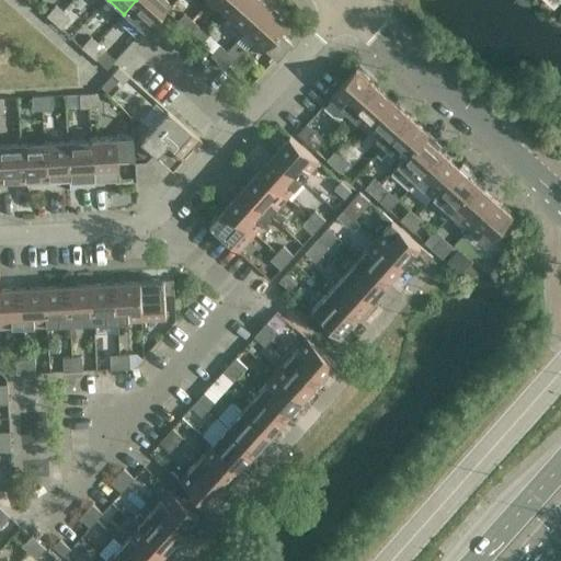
[(165,0),(136,0),(124,14),(142,30),(168,1),(165,0)]
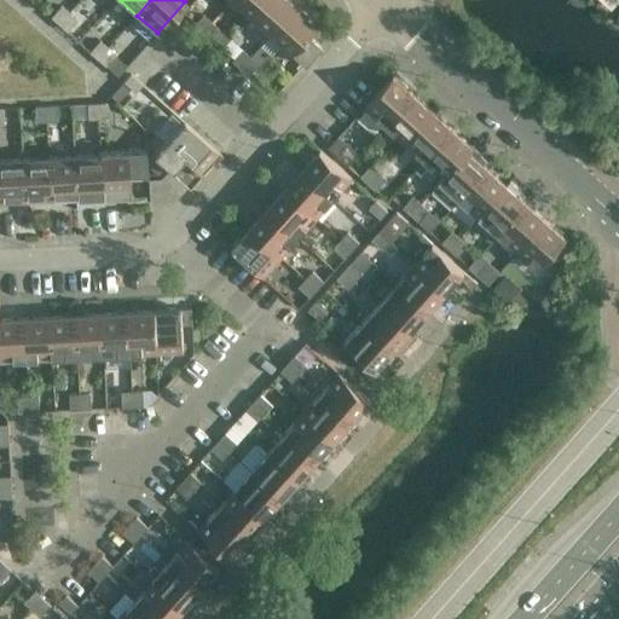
[(232,0),(250,17),(265,0),(232,0)]
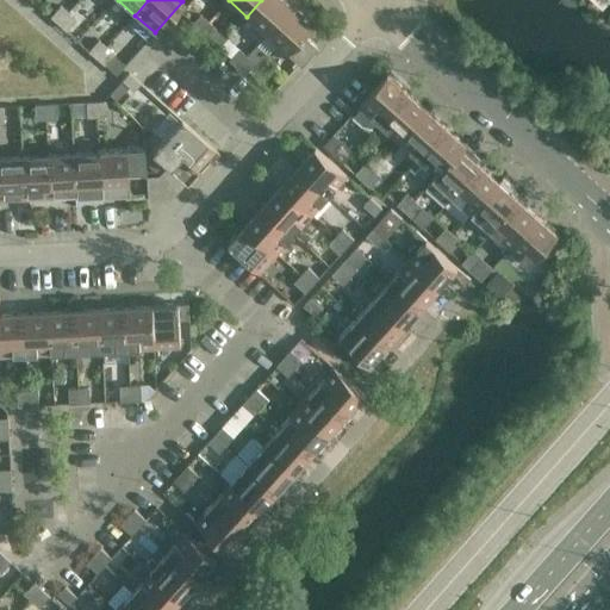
[(261,0),(247,17),(267,33),(296,0),(261,0)]
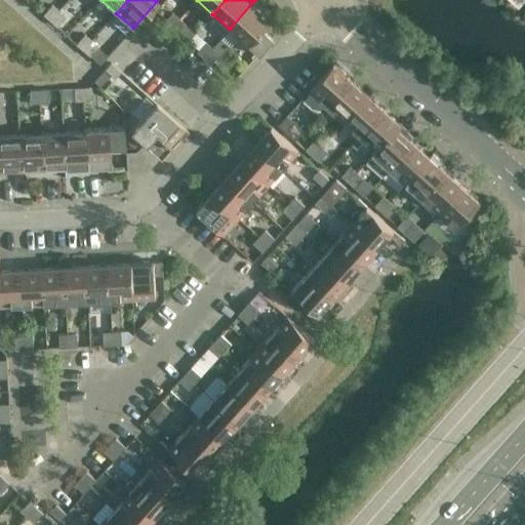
[(263,0),(254,0),(230,29),(257,54),(272,39),(260,29),(273,15),(263,6),(266,3),(263,0)]
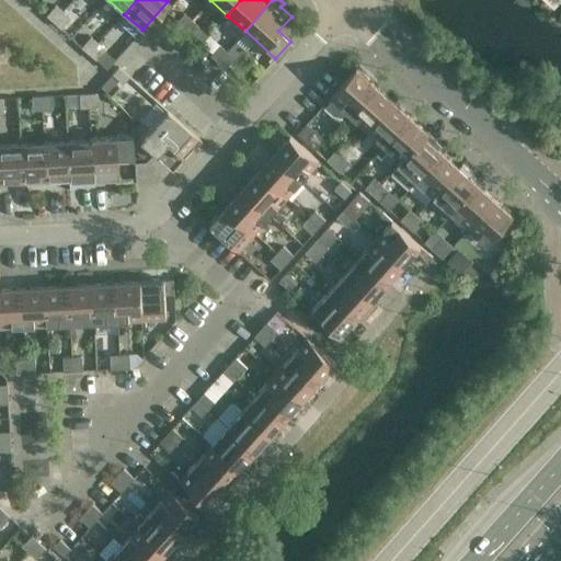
[(53,22),(63,11),(55,4),(45,15),(53,22)]
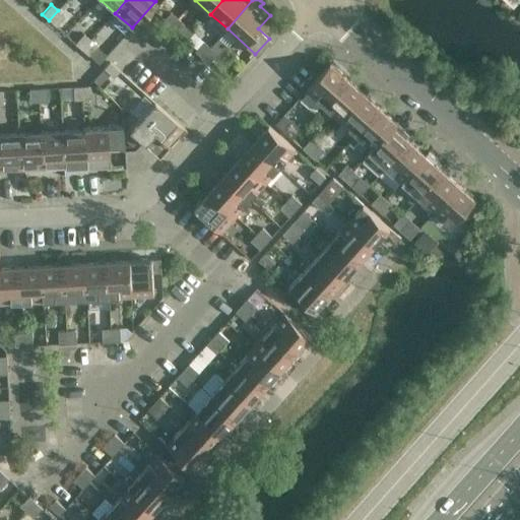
[(49,20),(55,25),(64,16),(58,10),(49,20)]
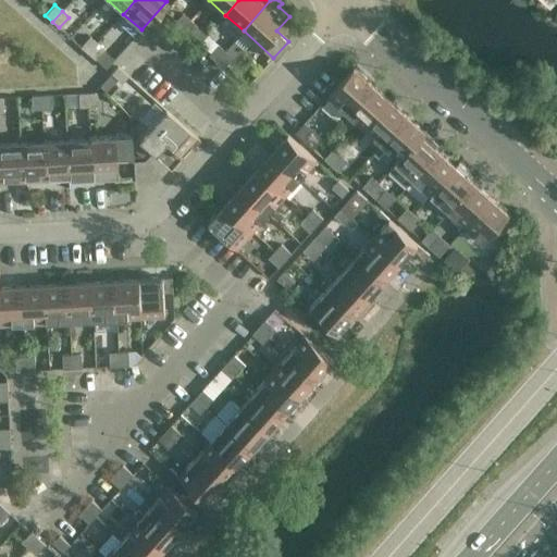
[(187,36),(189,34),(197,25),(183,12),(173,23),(187,36)]
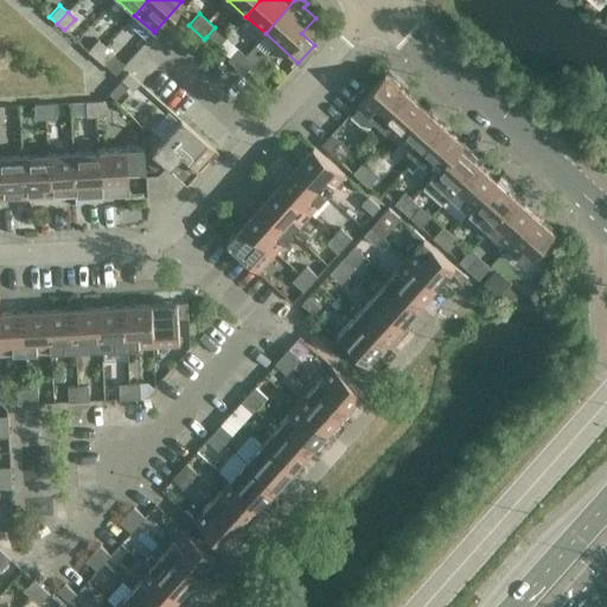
[(96,58),(106,46),(97,39),(87,51),(96,58)]
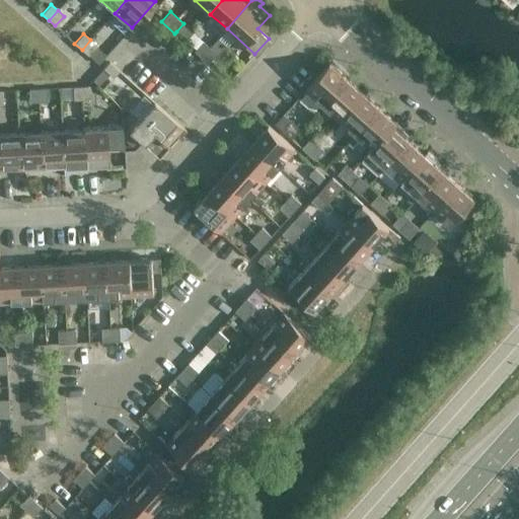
[(82,50),(88,55),(96,45),(90,40),(82,50)]
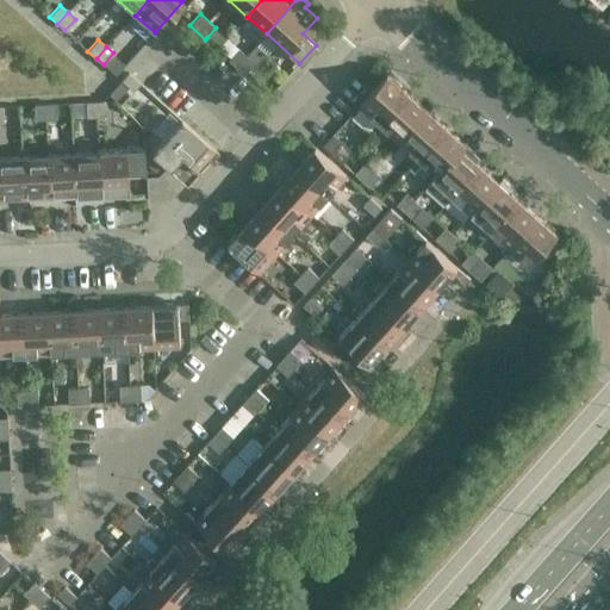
[(243,74),(246,72),(254,62),(238,48),(228,60),(243,74)]
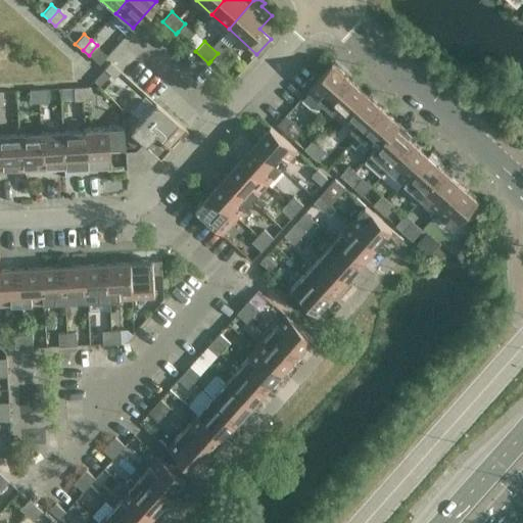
[(113,78),(120,70),(109,61),(104,68),(113,78)]
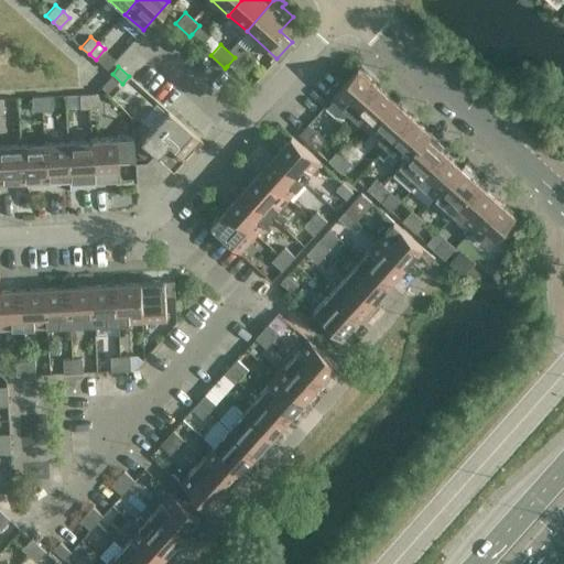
[(359,68),(353,75),(333,98),(351,115),(378,85),(359,68)]
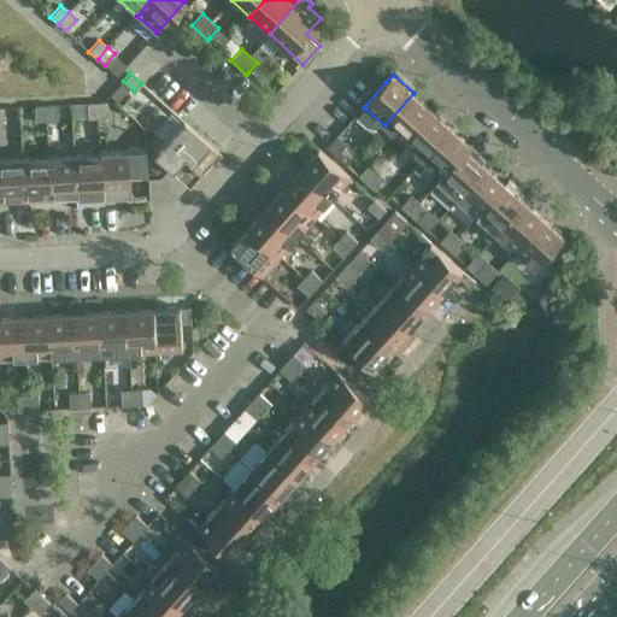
[(413,93),(385,125),(404,144),(432,111),(413,93)]
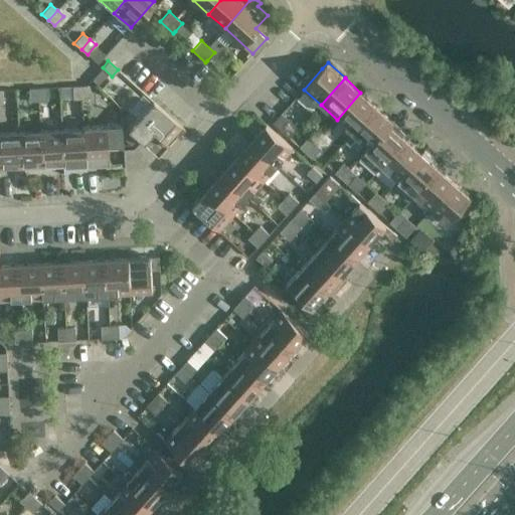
[(90,84),(88,84),(81,86),(81,99),(91,98),(90,84)]
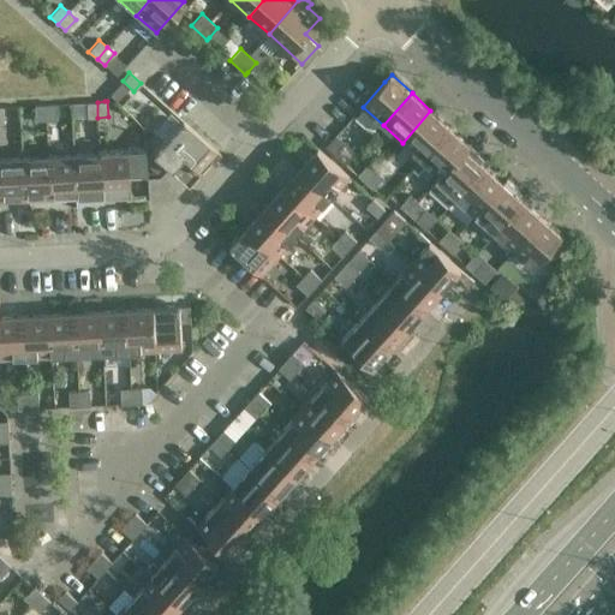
[(97,118),(97,102),(85,102),(87,118),(97,118)]
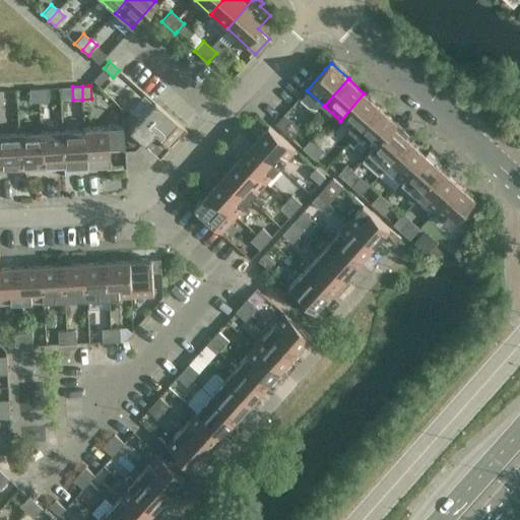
[(39,102),(38,88),(28,89),(29,103),(39,102)]
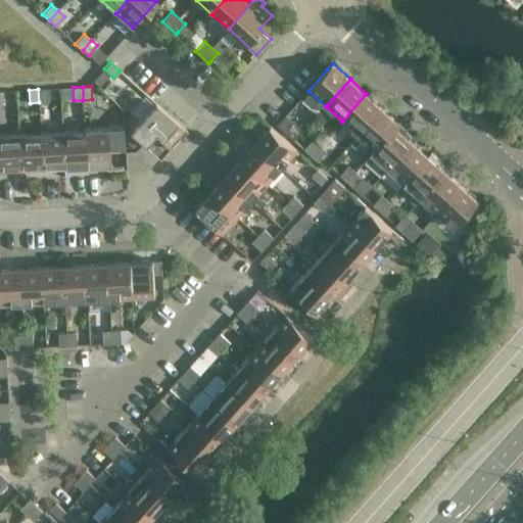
[(47,102),(46,89),(38,89),(39,102),(47,102)]
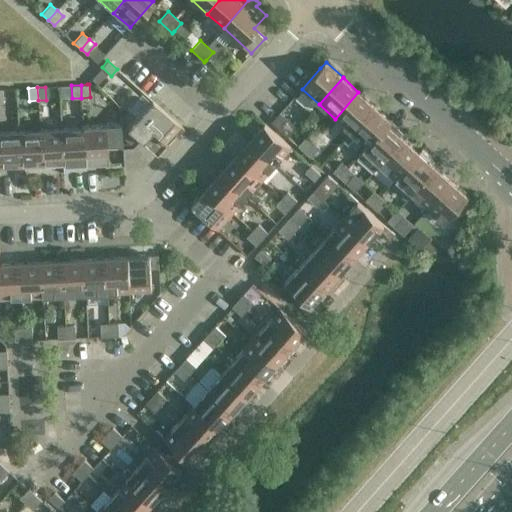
[(358,92),(335,119),(351,133),(374,106),(358,92)]
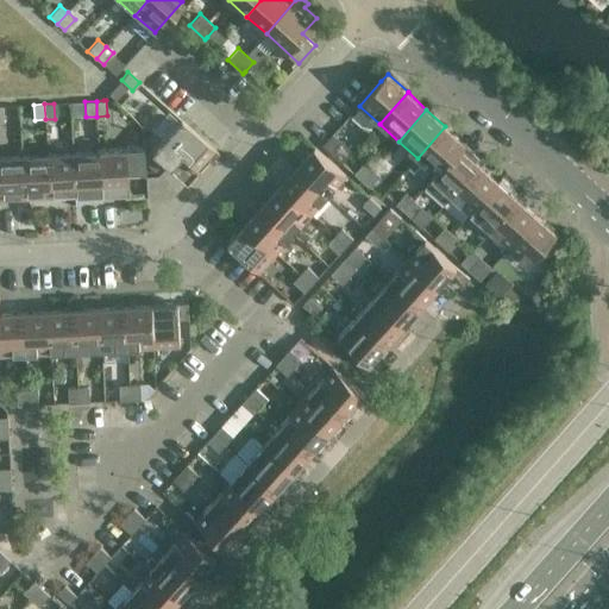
[(206,158),(211,163),(219,154),(181,119),(150,154),(169,170),(181,157),(195,170),(206,158)]
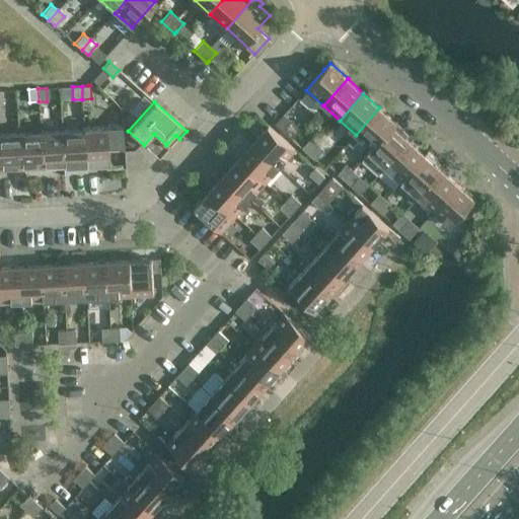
[(379,107),(356,135),(371,149),(368,152),(369,153),(395,123),(379,107)]
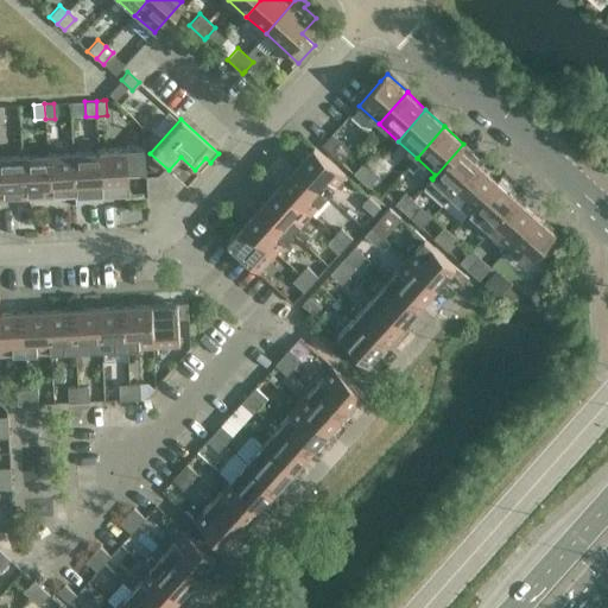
[(342,143),(333,134),(322,146),(331,154),(342,143)]
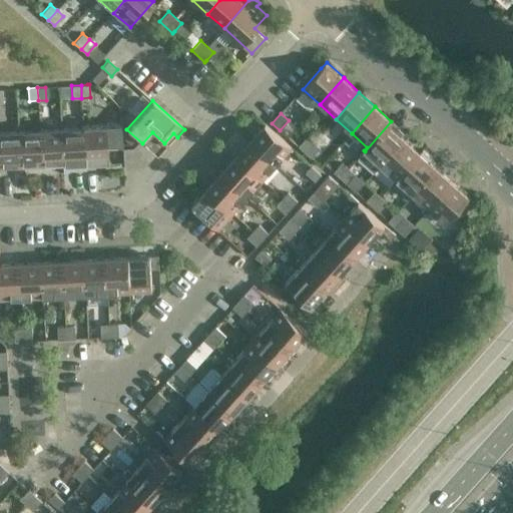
[(391,121),(365,151),(381,165),(404,139),(389,125),(392,122),(391,121)]
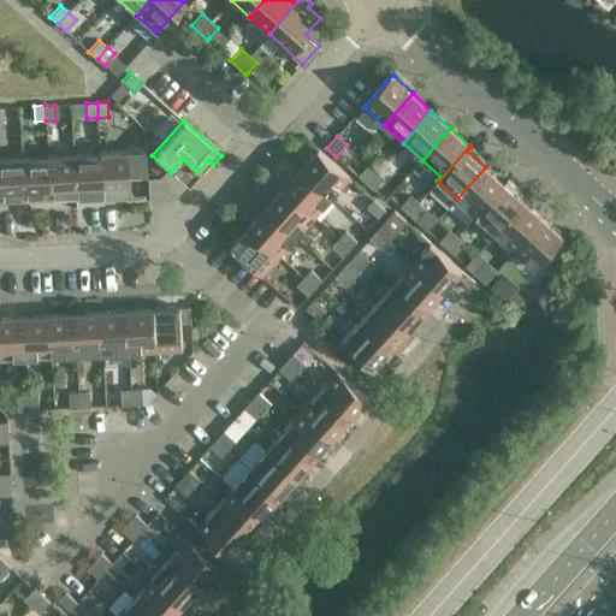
[(144,148),(100,150),(102,202),(113,201),(113,195),(129,195),(128,175),(146,173),(144,148)]
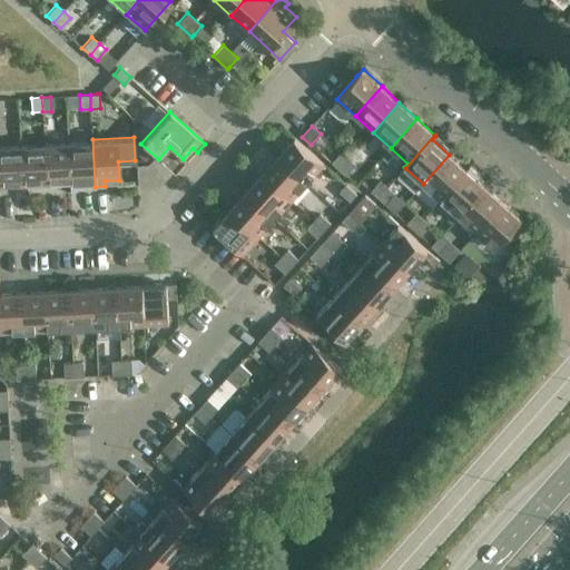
[(90,141),(68,143),(70,183),(94,182),(94,187),(95,187),(92,139),(90,139),(90,141)]
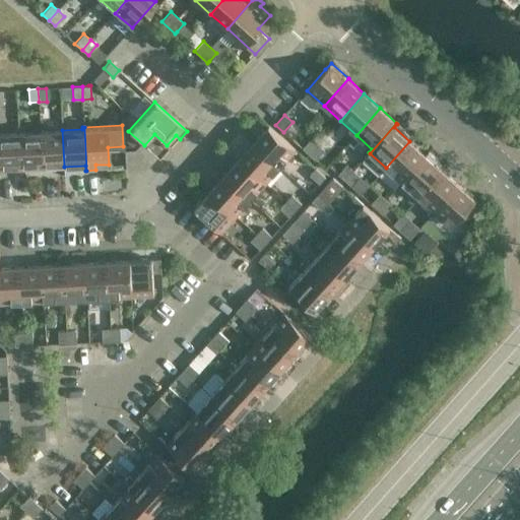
[(296,150),(269,127),(254,143),(280,168),(296,150)]
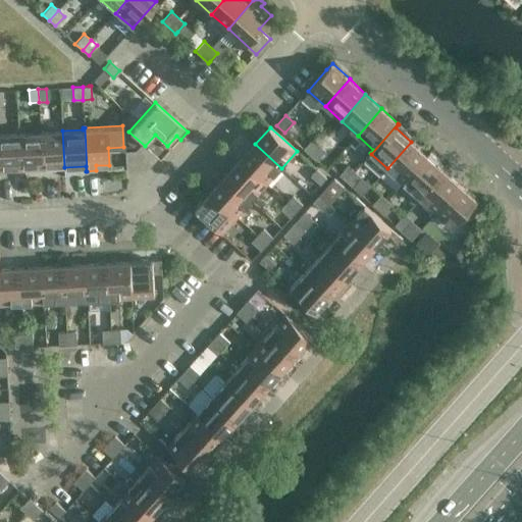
[(62,131),(41,132),(42,168),(64,167),(62,131)]
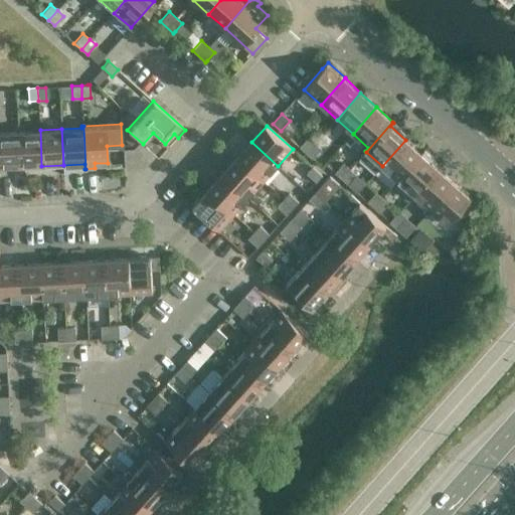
[(40,130),(18,131),(20,167),(41,166),(40,130)]
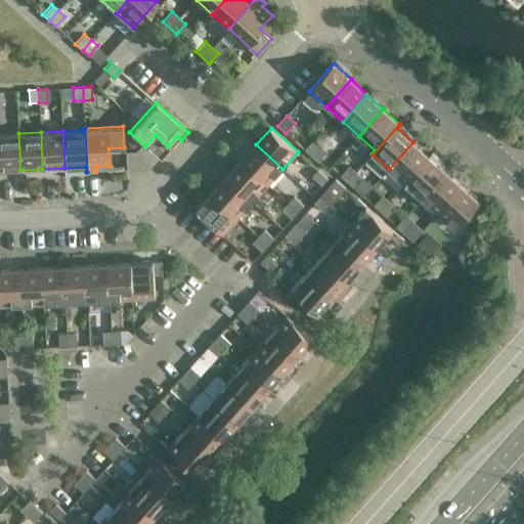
[(0,171),(20,170),(18,133),(0,133),(0,171)]
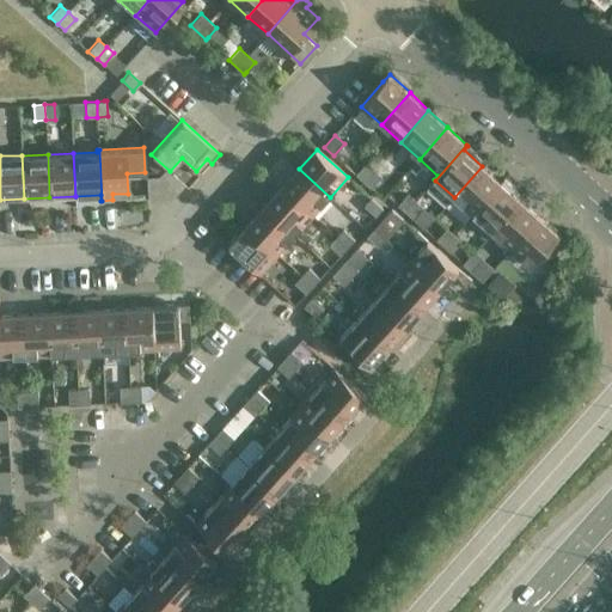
[(365,182),(374,170),(366,163),(355,175),(365,182)]
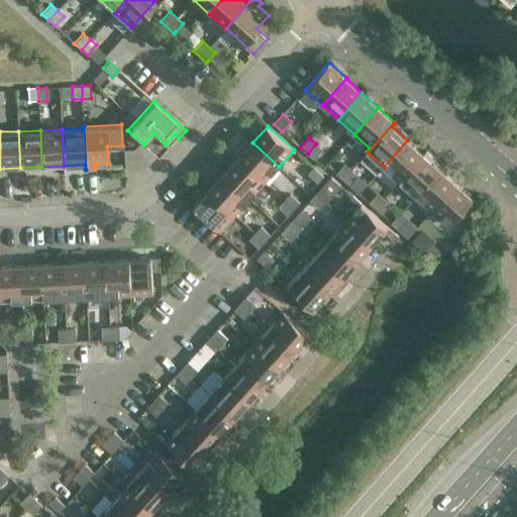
[(407,140),(384,167),(400,182),(424,154),(407,140)]
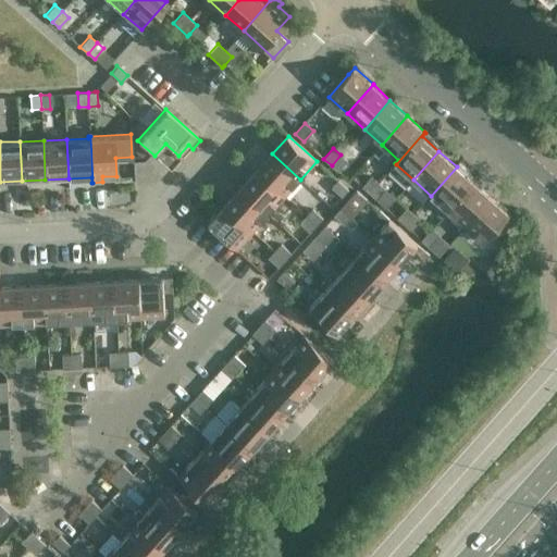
[(300,180),(272,153),(257,171),(285,197),(300,180)]
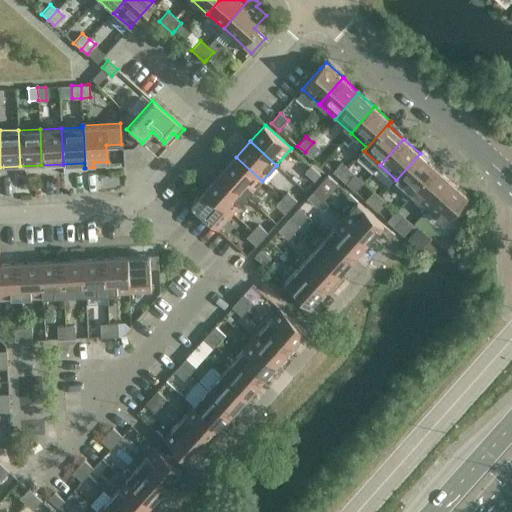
[(311,158),(320,148),(313,142),(305,152),(311,158)]
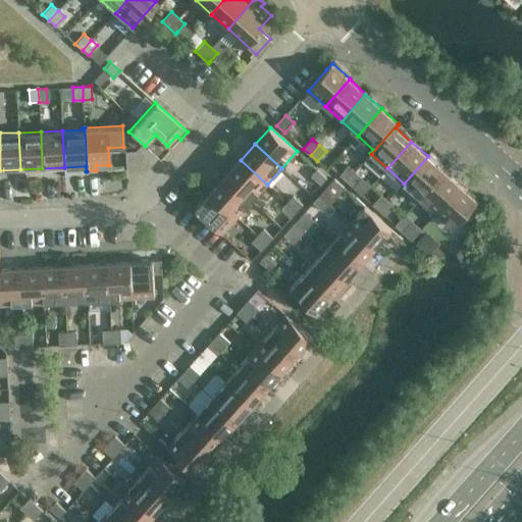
[(428,156),(404,184),(420,198),(445,170),(428,156)]
